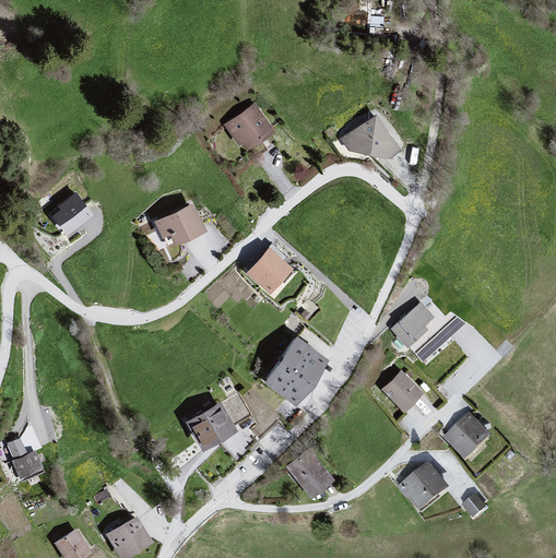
[(256,108),(224,126),(248,150),(276,131),(256,108)]
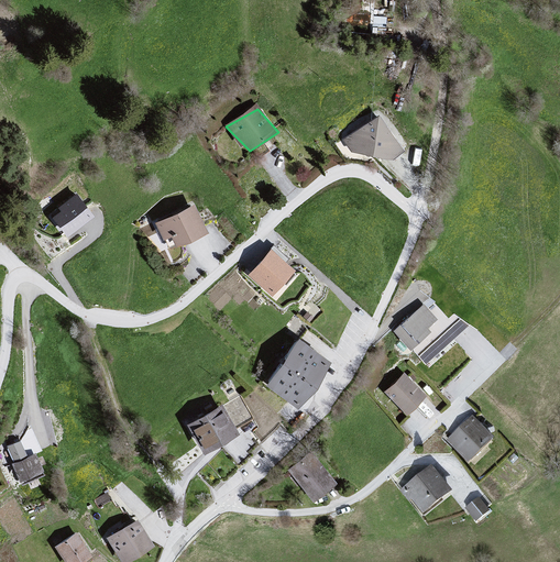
[(381,112),(344,141),(350,152),(374,158),(395,161),(404,141),(381,112)]
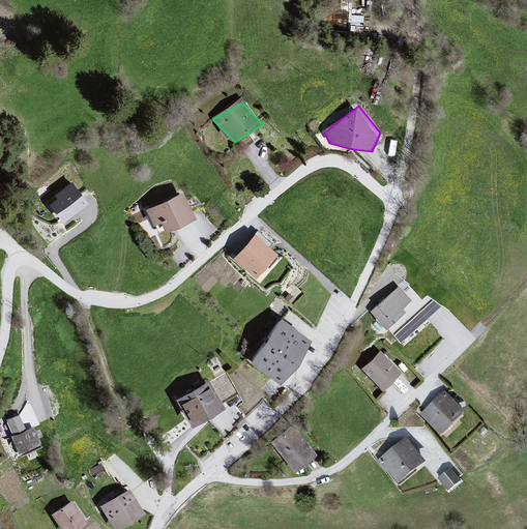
[(83,204),(68,184),(44,202),(58,223),(83,204)]
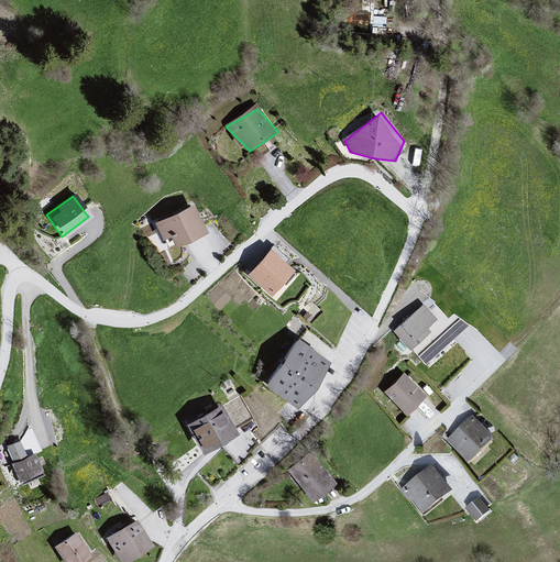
[(193,202),(153,226),(167,249),(208,233),(193,202)]
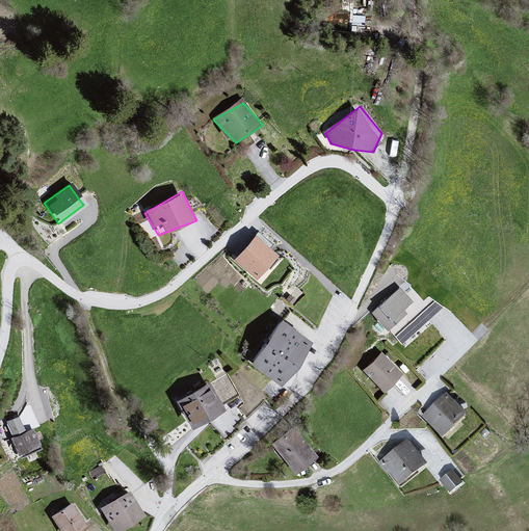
[(272,247),(253,231),(233,254),(253,270),(272,247)]
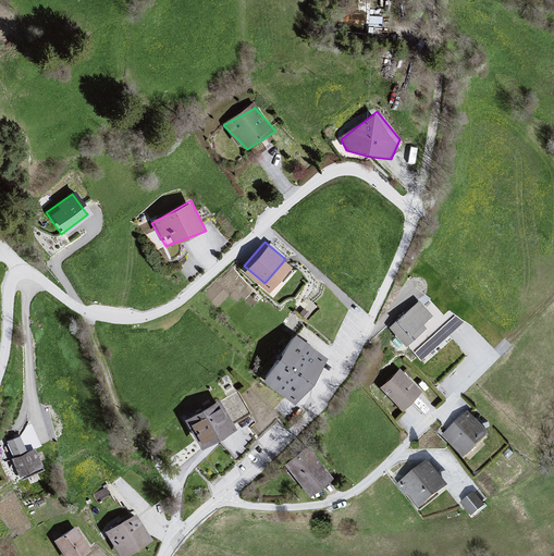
[(414,296),(385,322),(402,340),(427,317),(430,313),(414,296)]
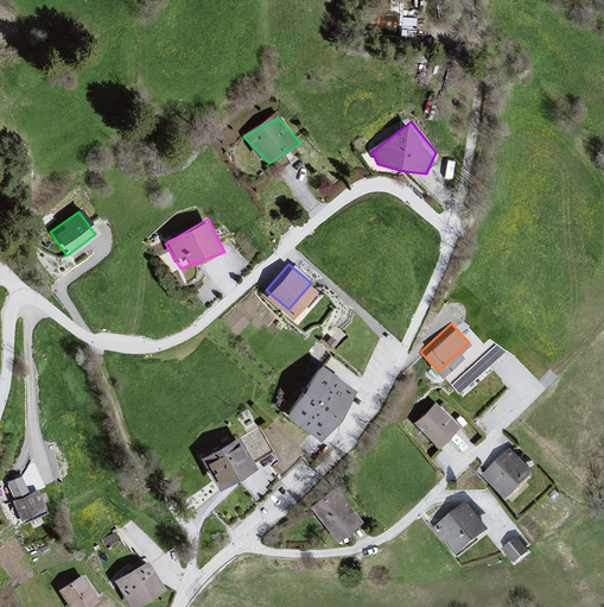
[(317,359),(285,405),(316,425),(347,380),(317,359)]
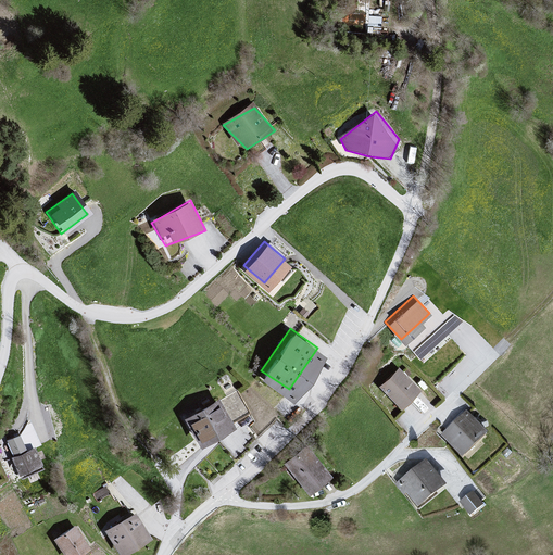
[(396,369),(376,390),(400,410),(418,388),(396,369)]
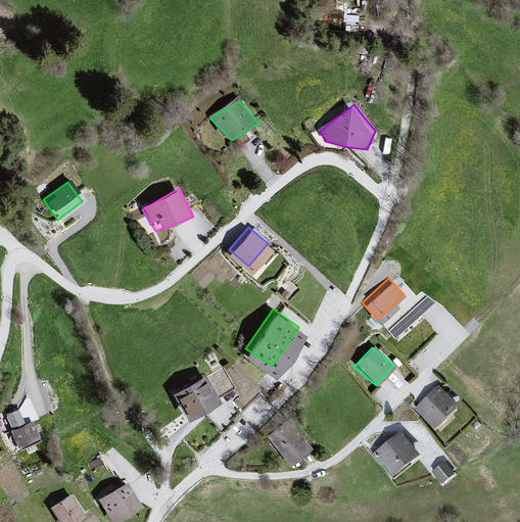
[(201,372),(172,388),(185,410),(214,393),(201,372)]
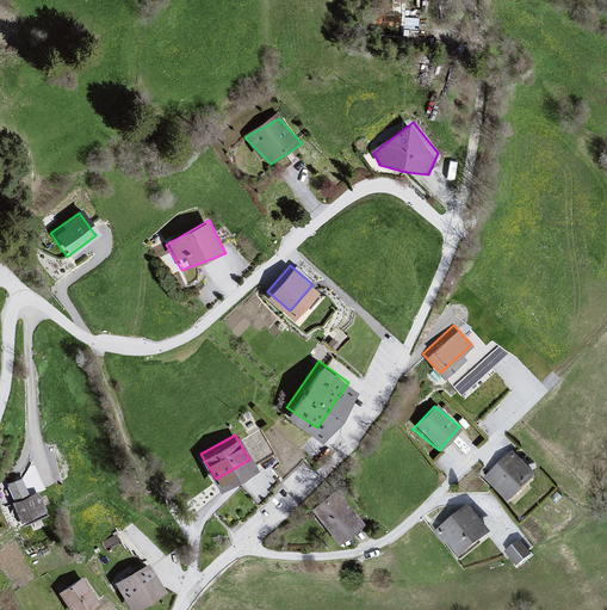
[(508,451),(482,478),(503,499),(530,472),(508,451)]
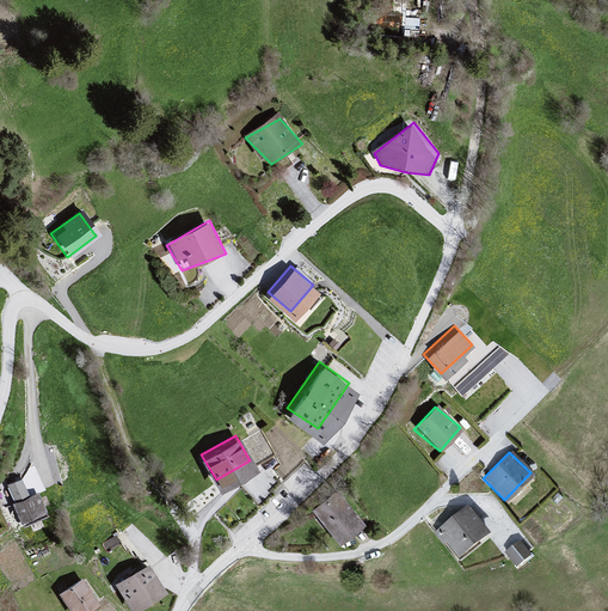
[(10,499),(17,515),(41,506),(32,488),(25,492),(17,476),(4,482),(12,498),(10,499)]
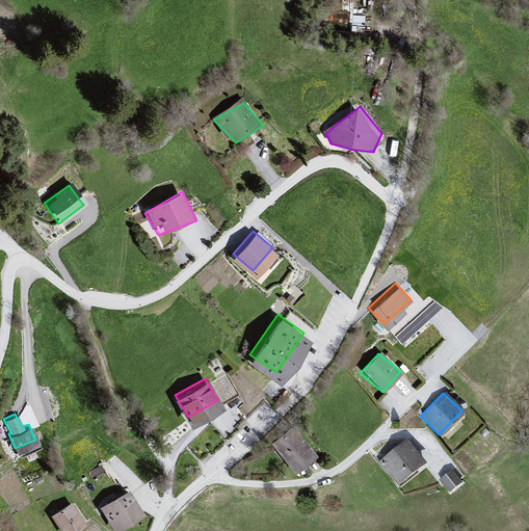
[(292,427),(270,444),(295,473),(319,456),(292,427)]
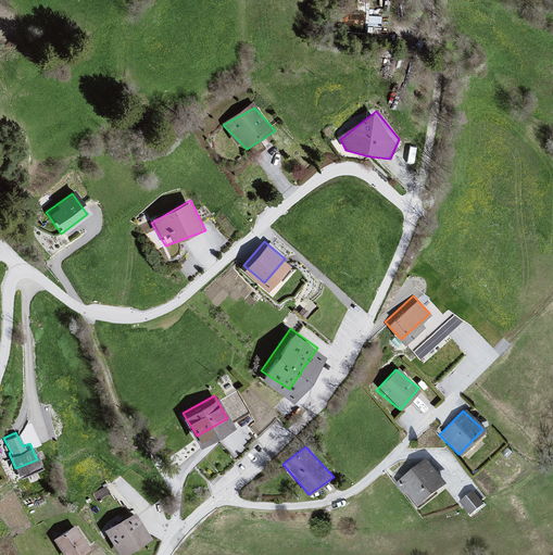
[(427,466),(397,489),(419,508),(447,488),(427,466)]
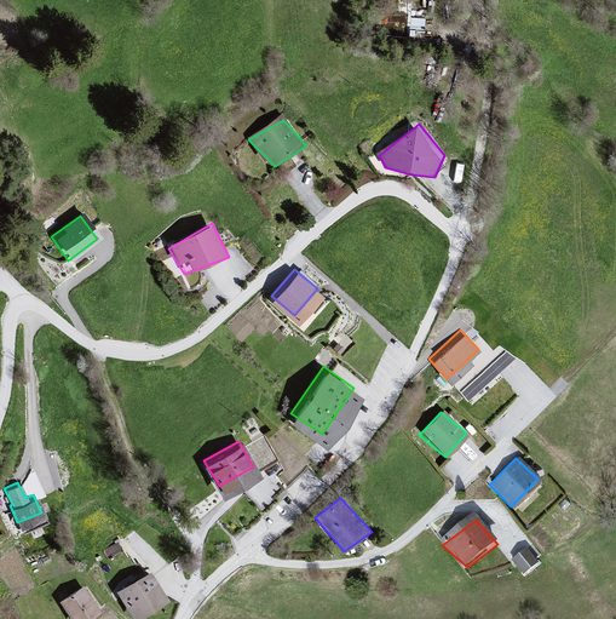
[(524,543),(508,556),(522,572),(537,559),(524,543)]
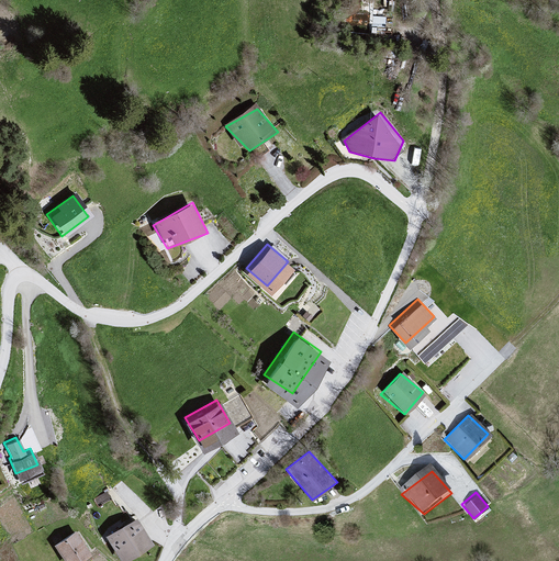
[(134,520),(108,538),(123,560),(127,560),(154,547),(134,520)]
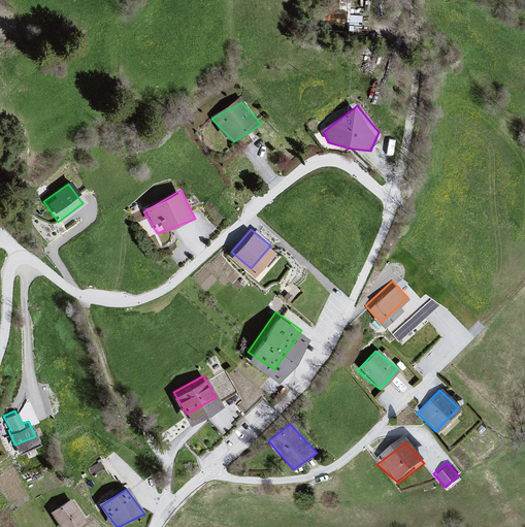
[(70,501),(52,513),(59,524),(61,526),(81,526),(89,522),(70,501)]
